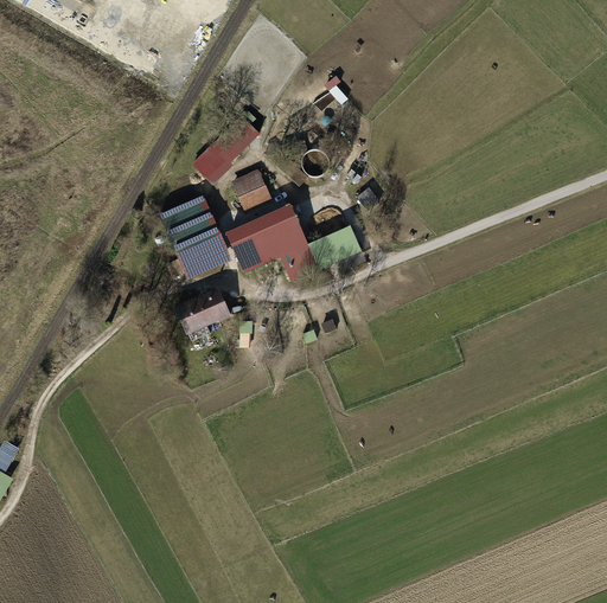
[(212,180),(260,133),(243,115),(195,162),(212,180)]
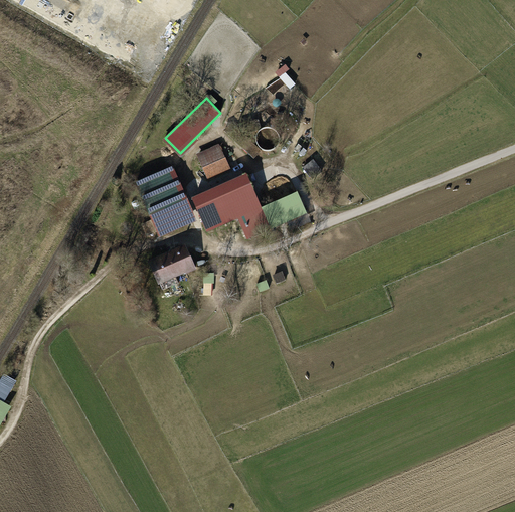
[(231,121),(225,128),(254,156),(262,149),(231,121)]
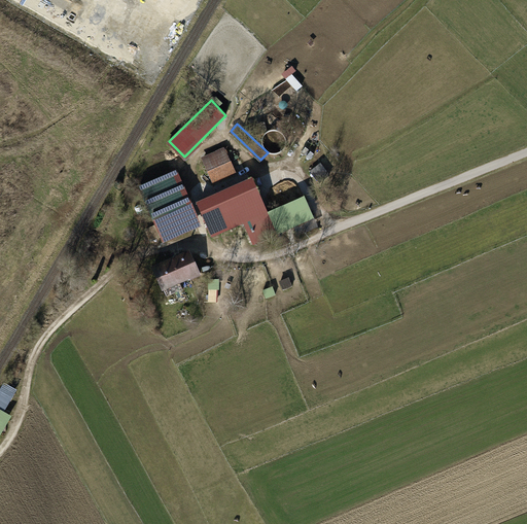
[(236,171),(224,148),(204,158),(210,170),(209,170),(214,181),(236,171)]
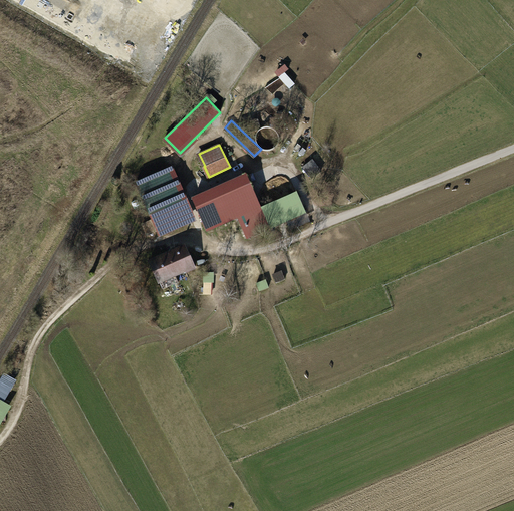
[(313,158),(305,164),(314,176),(322,170),(313,158)]
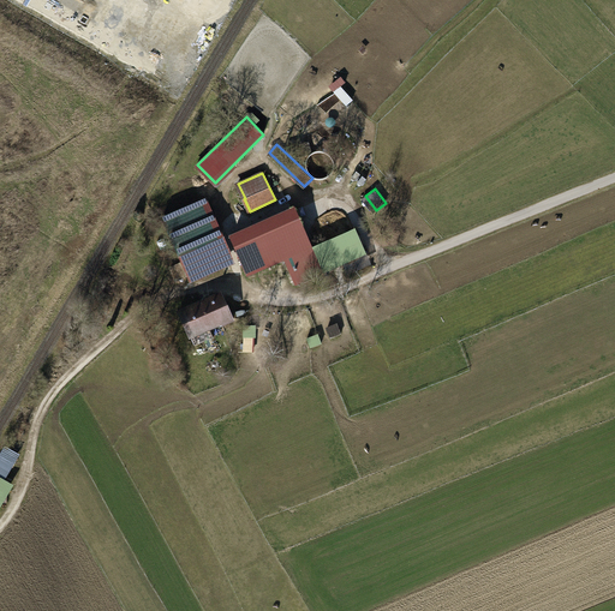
[(231,253),(206,197),(162,216),(189,273),(231,253)]
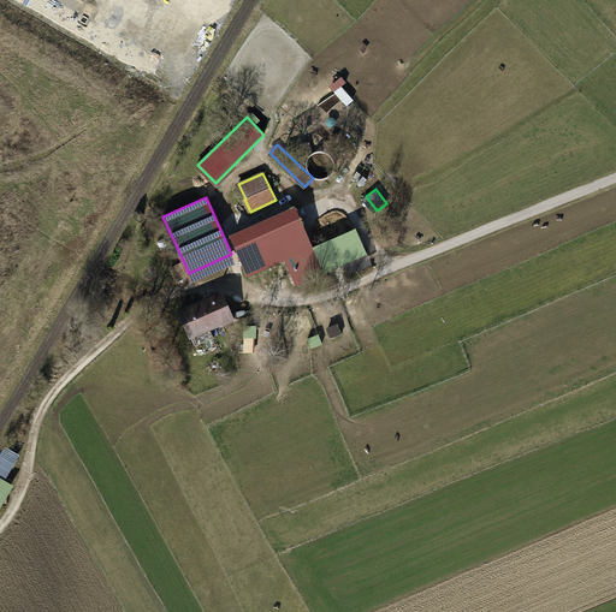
[(249,273),(286,257),(297,283),(367,253),(356,229),(318,247),(315,239),(309,242),(295,209),(232,237),(249,273)]
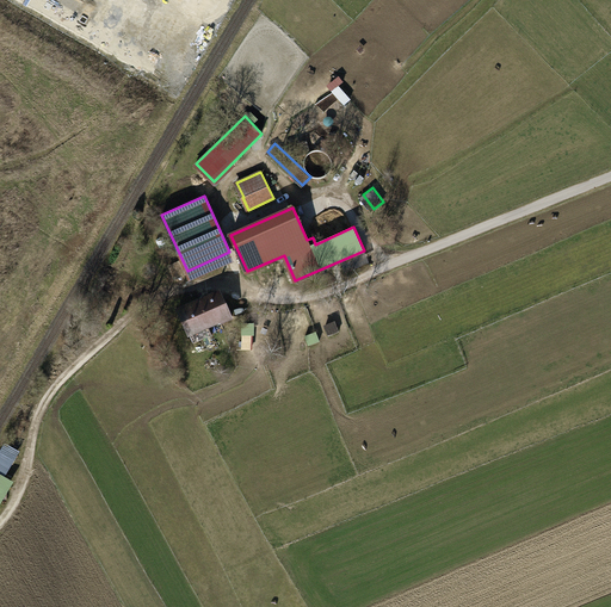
[(221,321),(232,316),(221,290),(197,301),(197,302),(180,309),(179,308),(178,309),(189,334),(220,321),(221,321)]
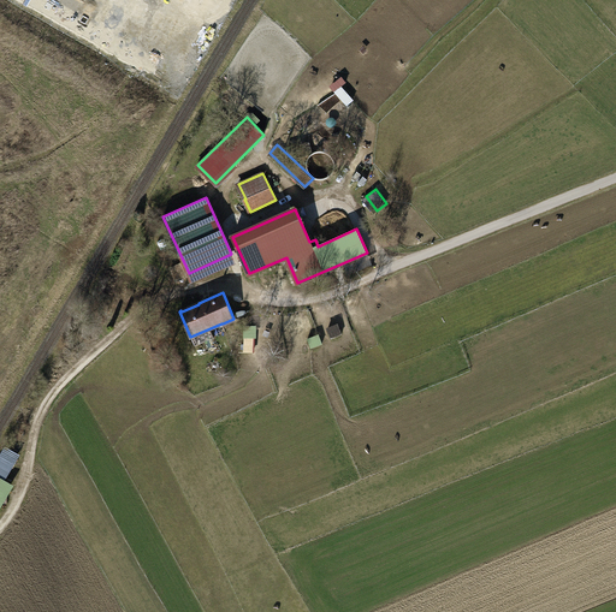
[(6,441),(0,452),(0,506),(16,480),(7,475),(22,451),(6,441)]
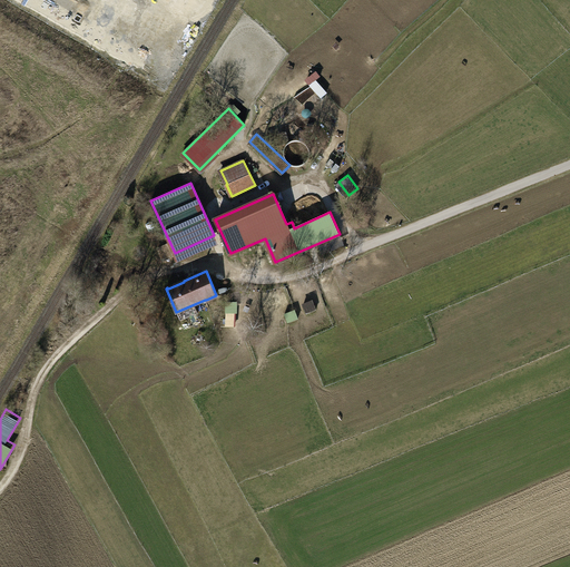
All buildings are outlined.
